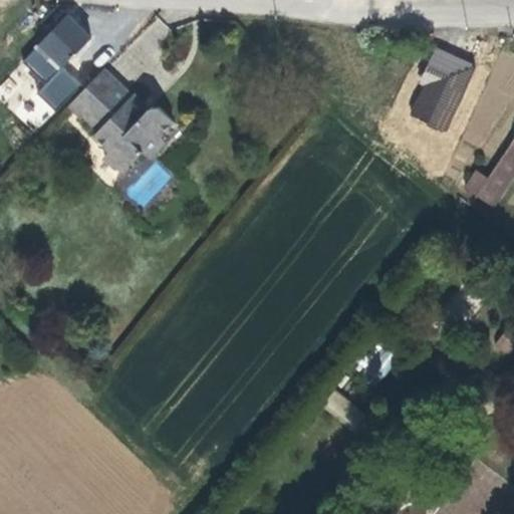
[(56,25),(30,51),(52,71),(60,63),(77,44),(56,25)]
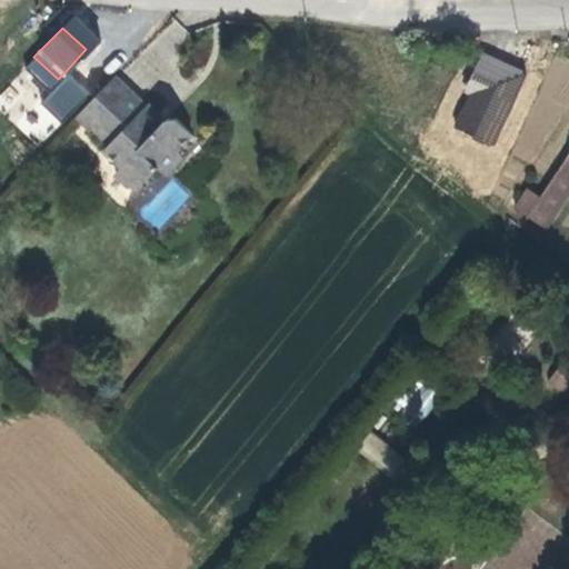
[(482,52),(450,127),(493,146),(526,71),(482,52)]
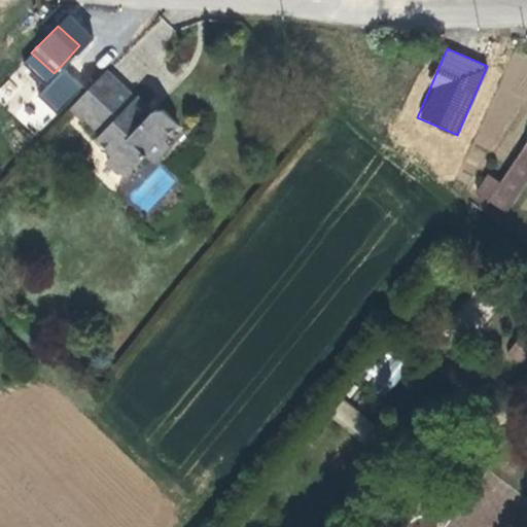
[(62,65),(54,73),(64,82),(72,74),(62,65)]
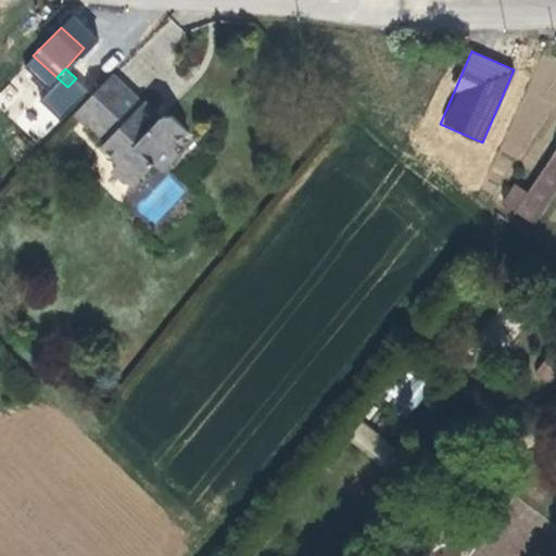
[(105,84),(63,128),(76,139),(83,134),(93,146),(90,150),(109,168),(105,172),(124,188),(143,169),(149,176),(168,156),(163,150),(179,134),(162,115),(150,125),(105,84)]
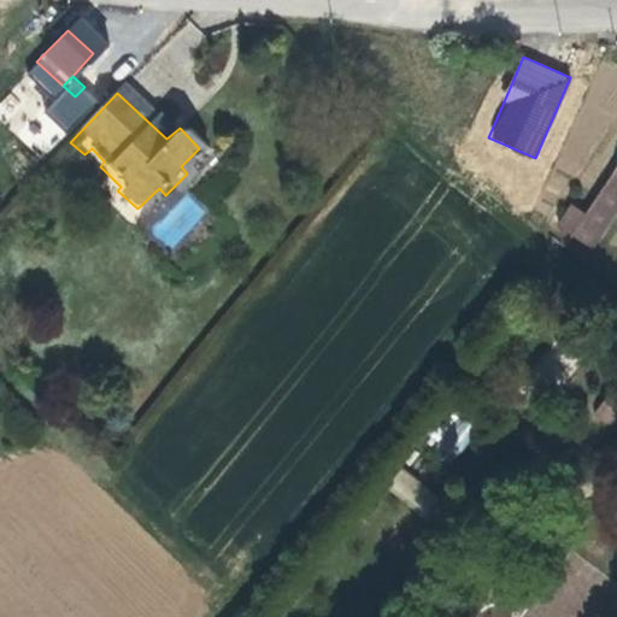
[(3,95),(0,98),(0,121),(15,107),(3,95)]
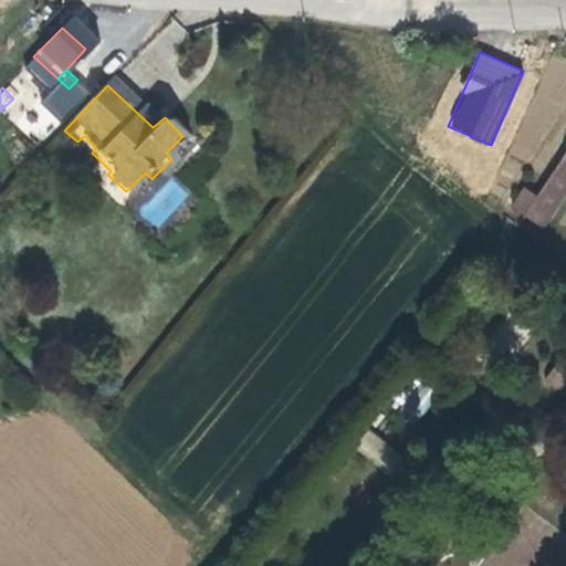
[(58,96),(38,117),(50,128),(69,107),(58,96)]
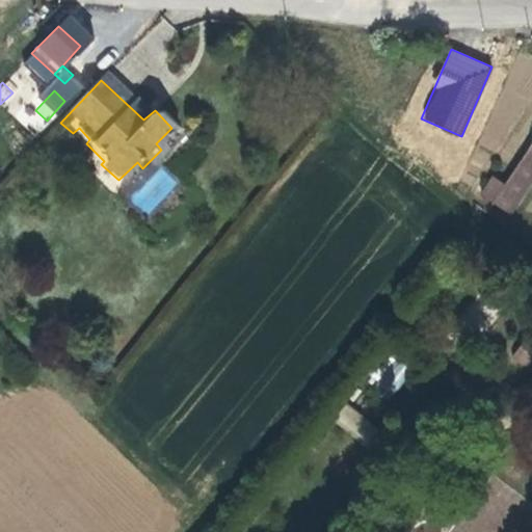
[(531,139),(527,136),(497,178),(513,189),(531,162),(531,139)]
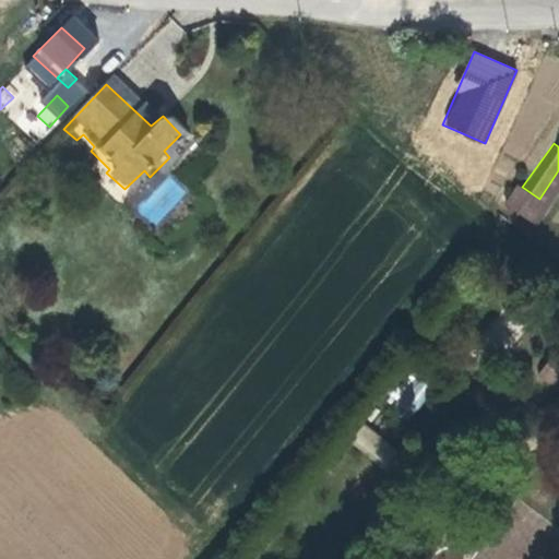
[(168,175),(137,210),(156,227),(187,191),(168,175)]
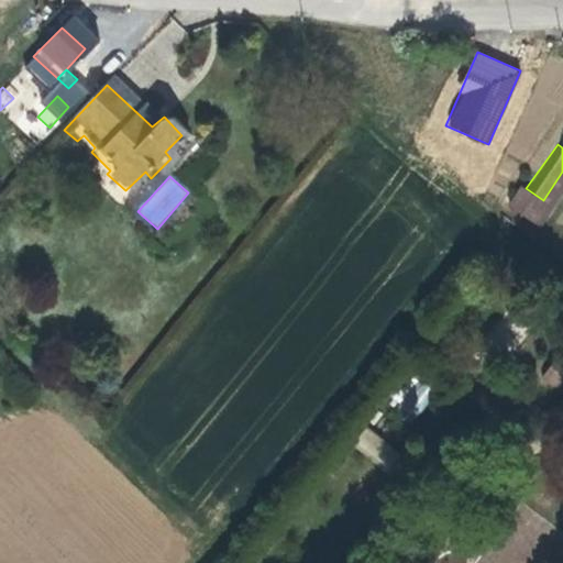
[(388,471),(400,455),(367,428),(354,443),(388,471)]
